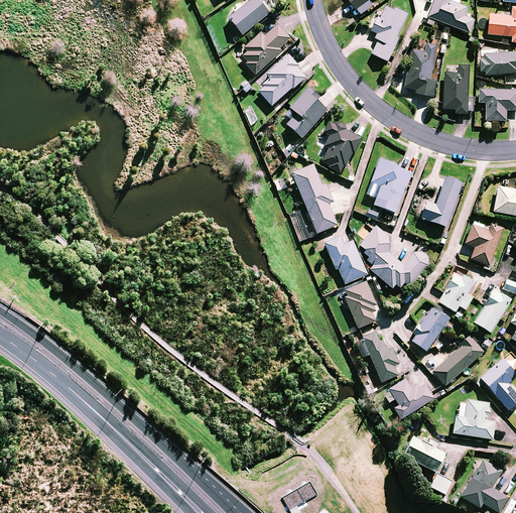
[(280,4),(277,0),(264,0),(261,3),(258,0),(249,0),(229,17),(243,34),(280,4)]
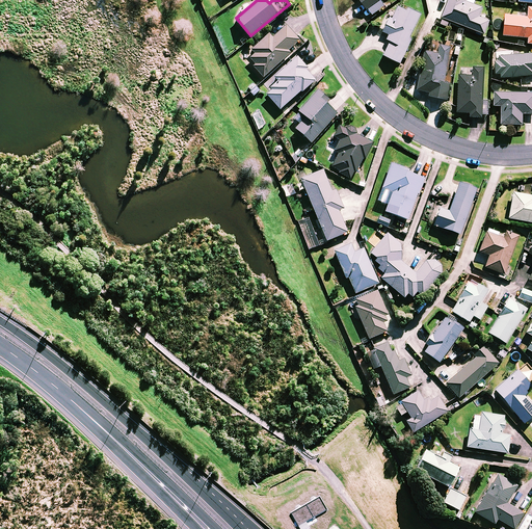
[(361,0),(371,15),(384,4),(381,0),(361,0)]
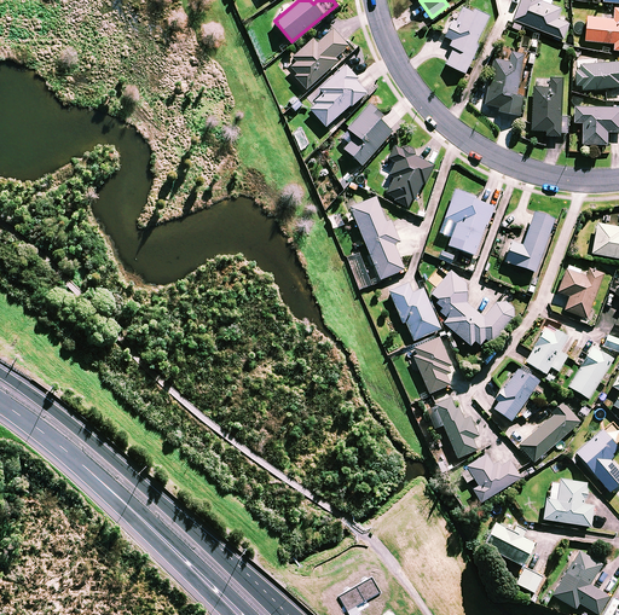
[(521,0),(515,18),(563,38),(570,23),(557,18),(562,7),(544,0),(521,0)]
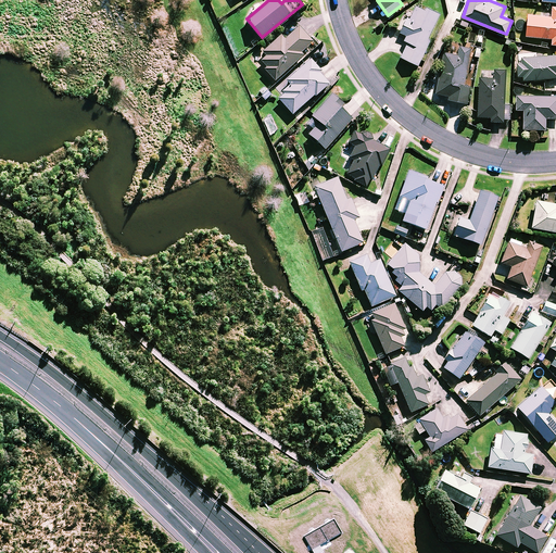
[(440,13),(417,3),(412,16),(409,15),(402,32),(411,36),(401,57),(419,64),(431,38),(429,37),(440,13)]
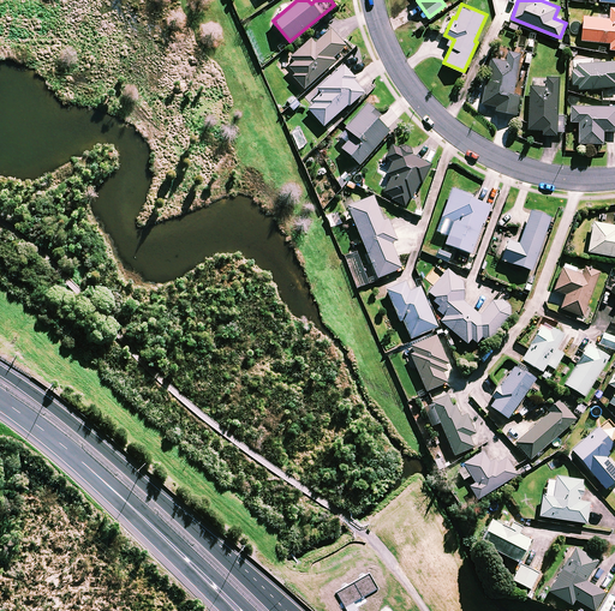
[(614,6),(611,6),(610,18),(584,16),(581,39),(611,42),(610,48),(614,48),(614,6)]
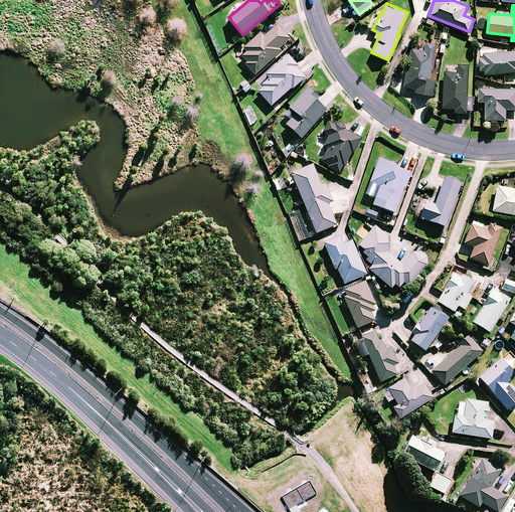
[(240,57),(253,73),(283,50),(279,46),(290,38),(278,23),(264,35),(262,32),(244,46),(248,51),(240,57)]
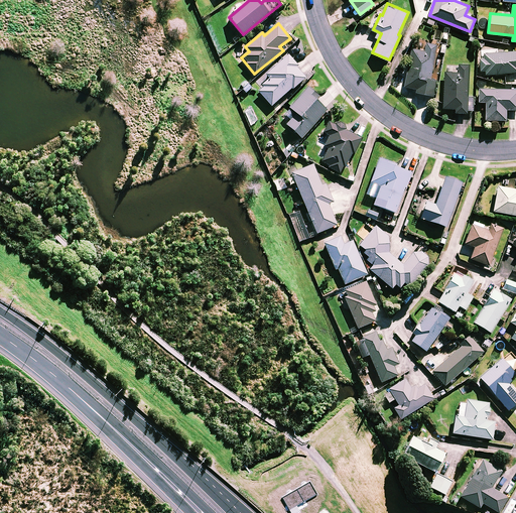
[(437,44),(427,42),(425,50),(412,47),(405,86),(418,88),(417,92),(434,95),(437,80),(431,79),(437,44)]
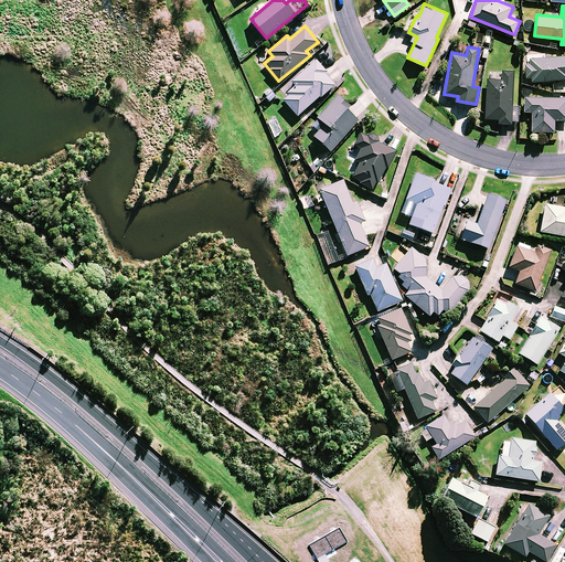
[(532,76),(532,81),(564,77),(564,54),(531,57),(531,62),(525,63),(526,76),(532,76)]
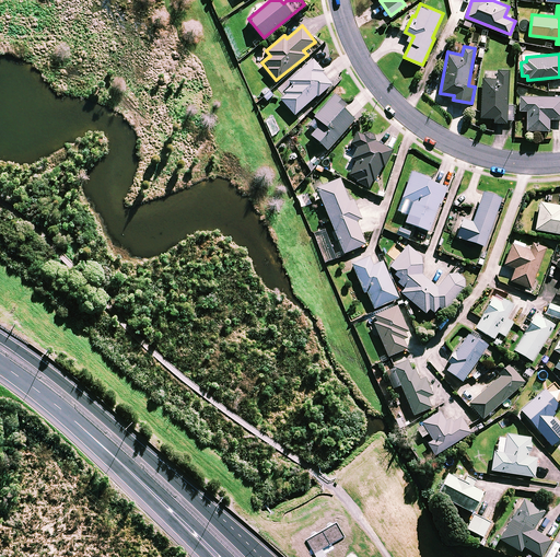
[(325,72),(313,59),(289,80),(293,85),(279,97),(294,115),(316,95),(317,96),(331,83),(323,73),(325,72)]
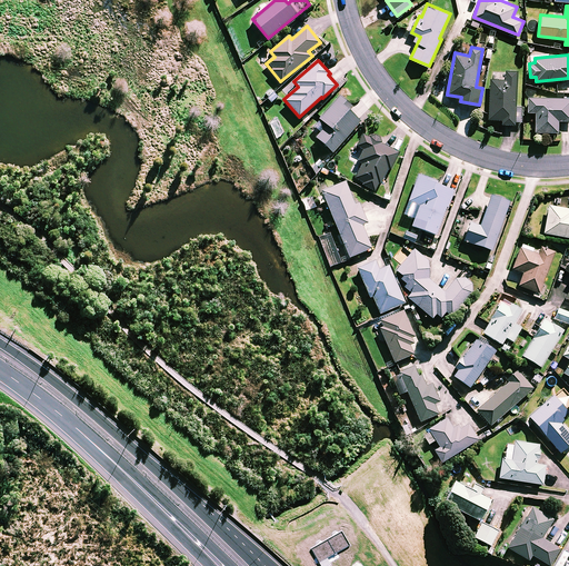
[(503,119),(502,123),(515,123),(516,120),(522,120),(523,105),(517,105),(518,70),(492,69),(490,119),(503,119)]
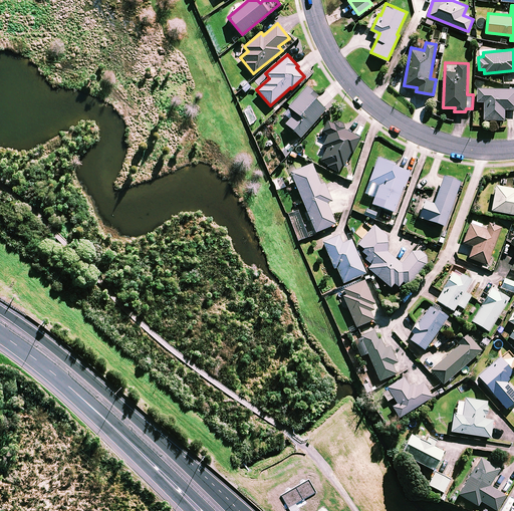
[(318,96),(307,86),(288,107),(295,113),(285,123),(300,138),(325,110),(314,100),(318,96)]
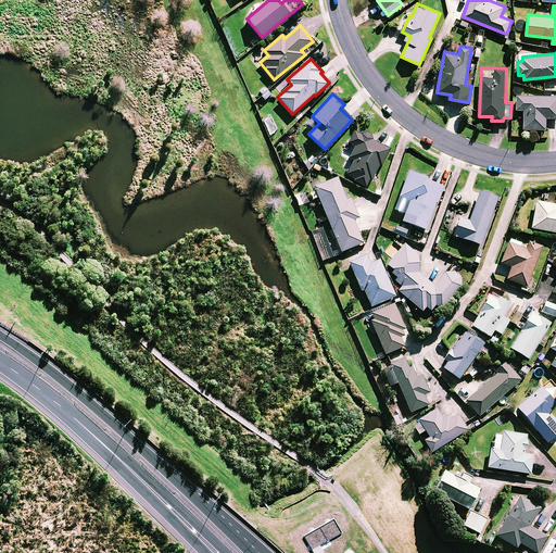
[(555,95),(518,95),(518,109),(525,109),(523,128),(546,128),(546,117),(555,117),(555,95)]
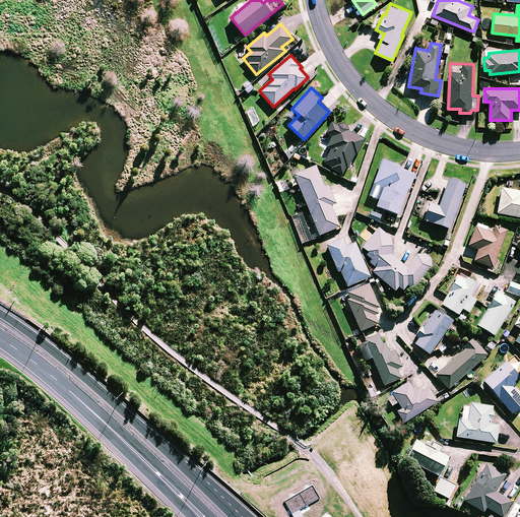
[(350,128),(332,120),(322,140),(329,144),(326,149),(330,151),(323,166),(343,176),(354,153),(356,155),(365,139),(348,131),(350,128)]
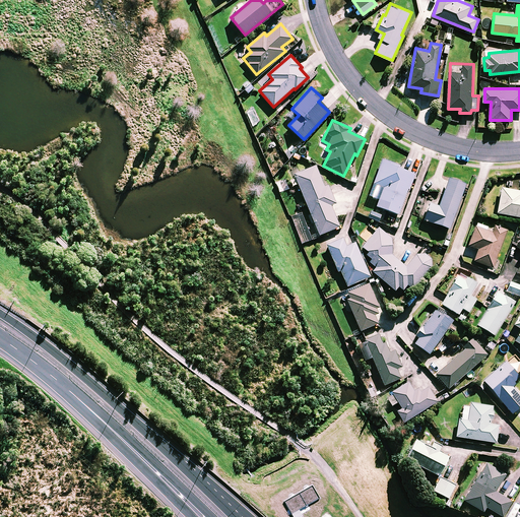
[(399,165),(383,159),(374,184),(384,187),(377,207),(399,214),(408,188),(409,188),(414,174),(398,169),(399,165)]
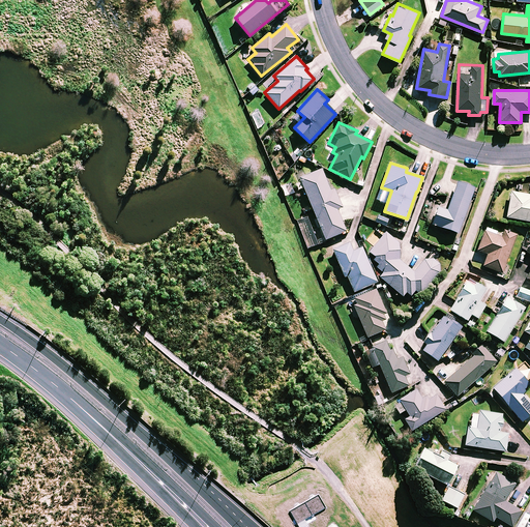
[(330,189),(322,169),(299,178),(325,239),(346,231),(336,208),(342,206),(334,188),(330,189)]
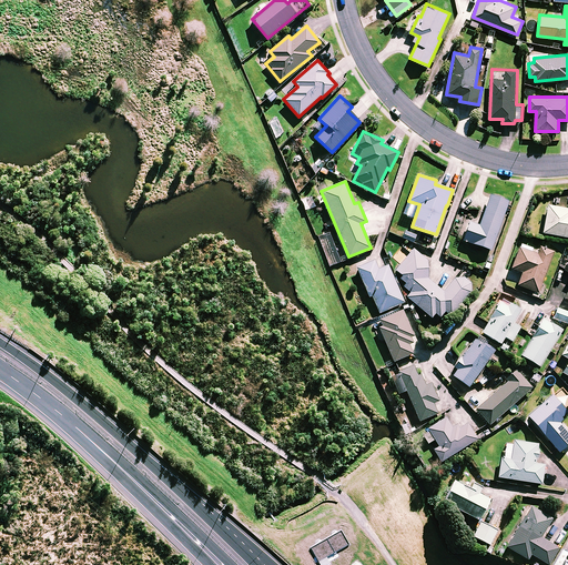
[(508,202),(490,195),(479,225),(470,222),(463,240),(490,250),(508,202)]
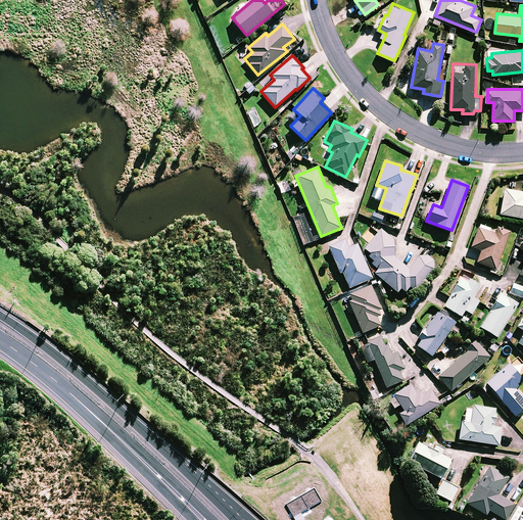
[(522,191),(505,188),(500,214),(522,218),(522,191)]
